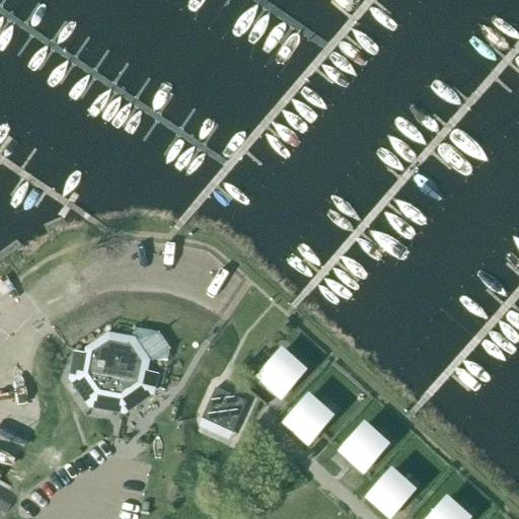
[(138,384),(143,363),(131,346),(131,345),(109,341),(109,342),(92,353),(91,353),(91,357),(75,354),(70,379),(89,406),(125,414),(153,393),(138,384)]
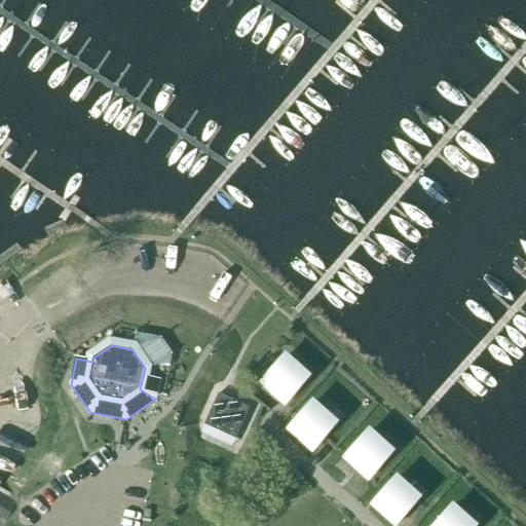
[(261,383),(285,405),(306,381),(283,360),(261,383)]
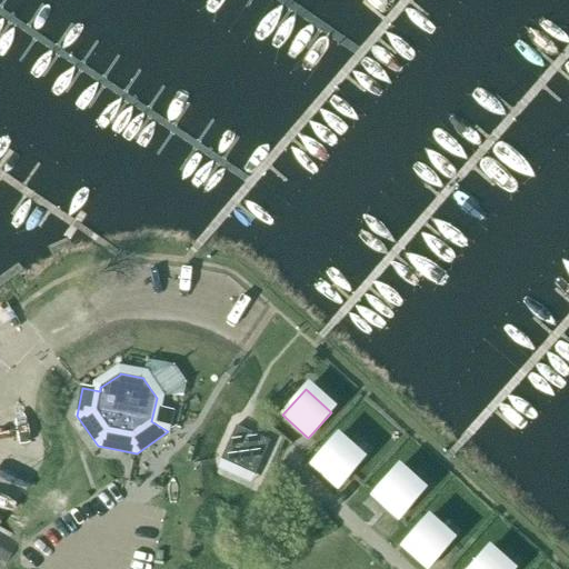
[(255,476),(270,441),(237,426),(221,460),(227,462),(222,472),(237,478),(241,469),(255,476)]
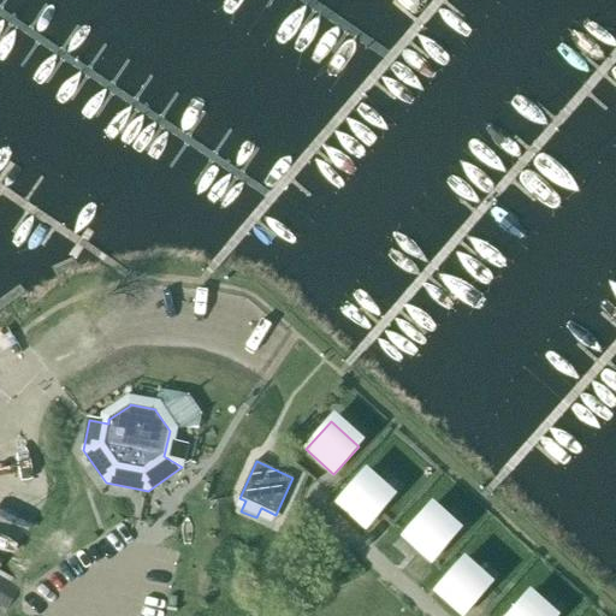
[(339,504),(366,529),(391,502),(363,477),(339,504)]
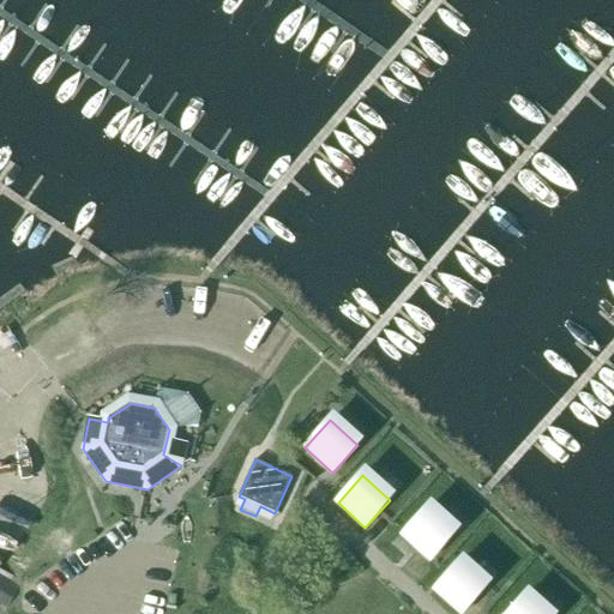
[(403,535),(431,560),(455,533),(427,507),(403,535)]
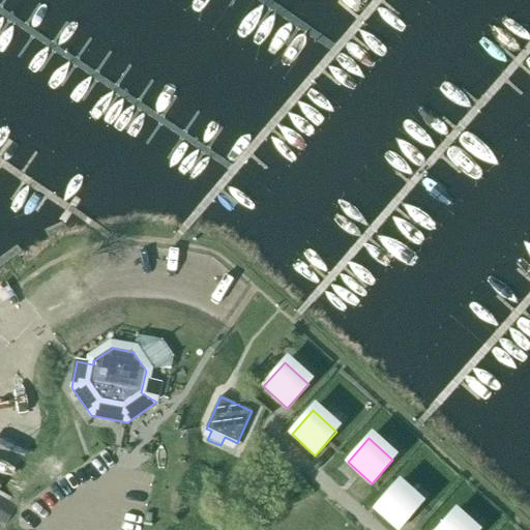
[(396,486),(376,509),(398,529),(400,529),(420,507),(396,486)]
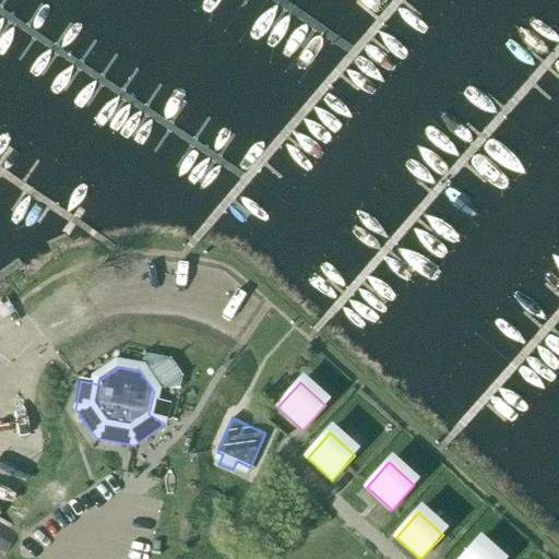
[(496,558),(478,543),(463,558),(496,558)]
